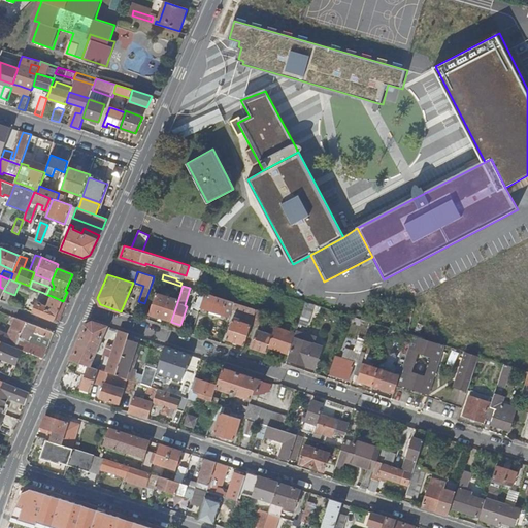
[(200,306),(204,293),(193,289),(192,292),(199,294),(194,308),(196,309),(195,314),(197,314),(198,312),(200,306)]
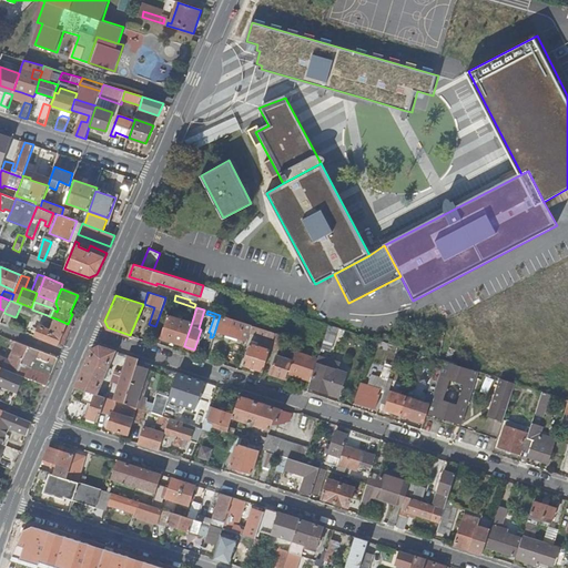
[(171,341),(184,345),(192,322),(168,314),(161,337),(171,341)]
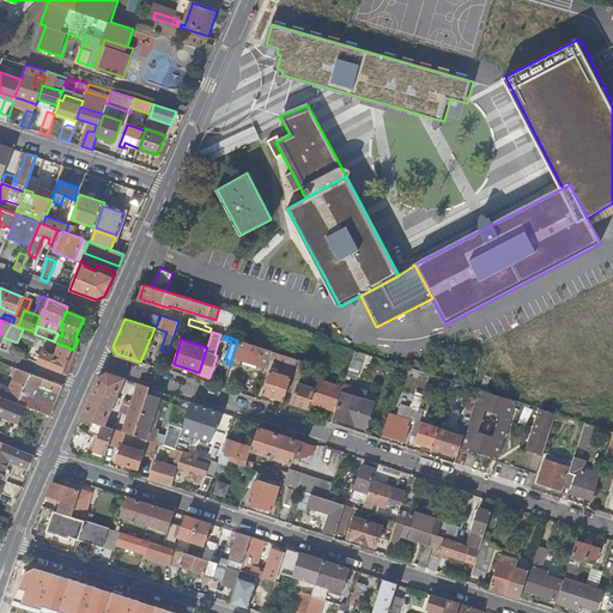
[(269,358),(272,351),(237,340),(232,356),(260,365),(260,364),(267,366),(269,358)]
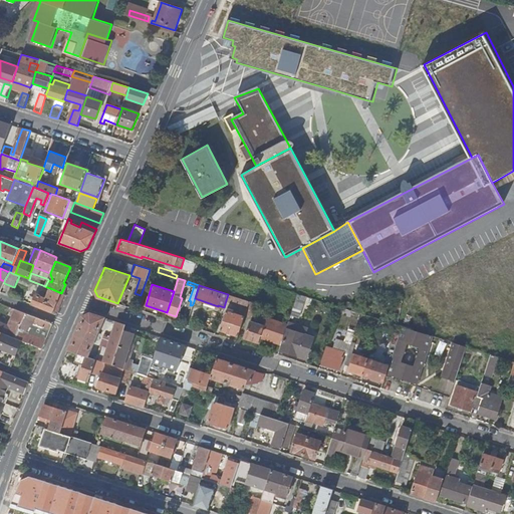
[(61,293),(50,288),(48,294),(46,298),(35,294),(31,304),(53,313),(53,312),(57,313),(64,295),(61,293)]
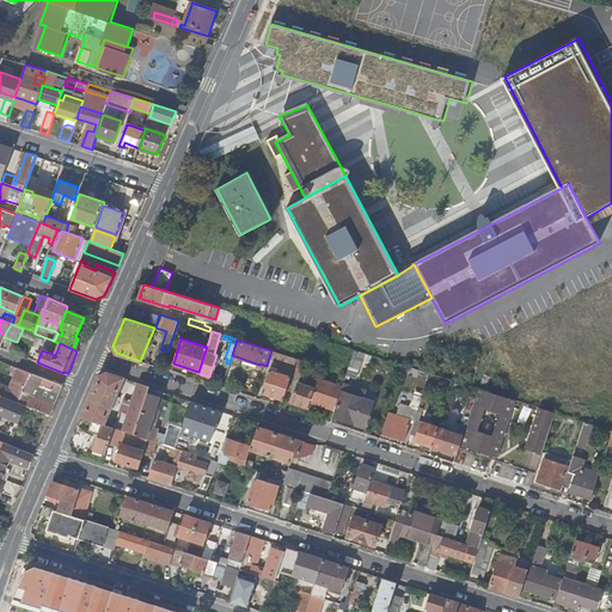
[(294,366),(297,359),(271,350),(269,357),(294,366)]
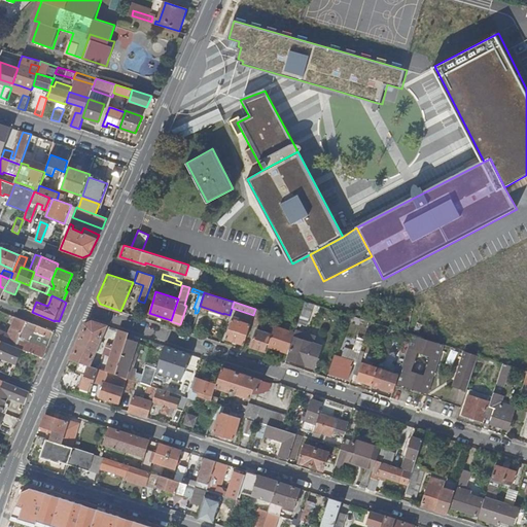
[(306,302),(297,322),(307,325),(314,304),(306,302)]
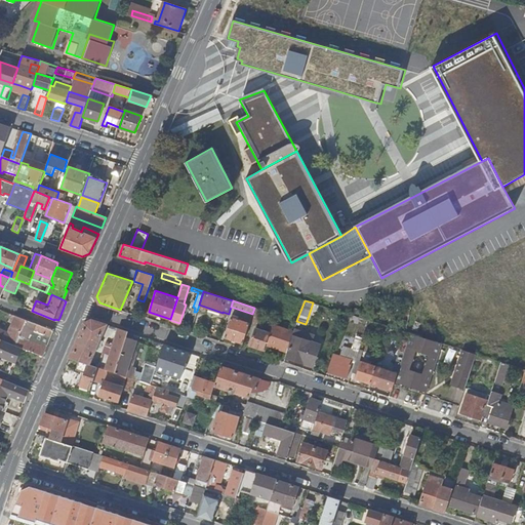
[(258,319),(261,310),(254,308),(252,314),(251,316),(258,319)]
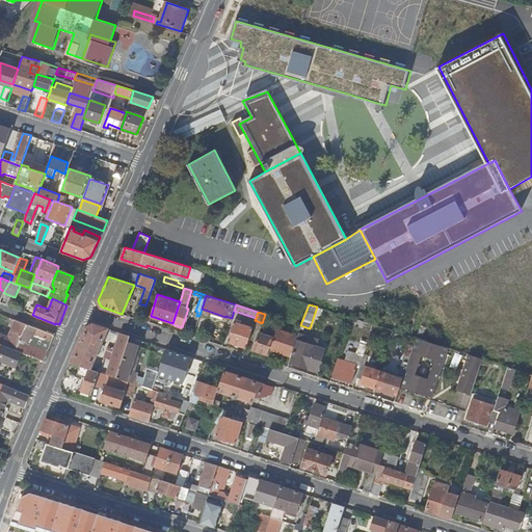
[(207,318),(200,315),(198,316),(195,328),(203,330),(207,318)]
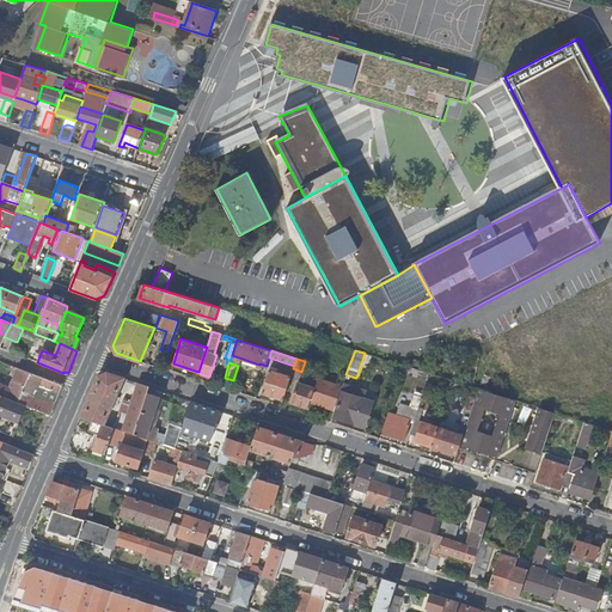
[(0,393),(19,402),(31,373),(24,369),(17,367),(8,386),(0,383),(0,393)]
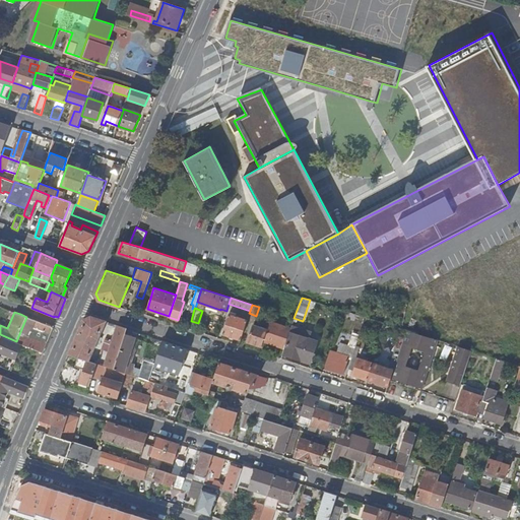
[(241,339),(247,320),(229,314),(222,333),(241,339)]
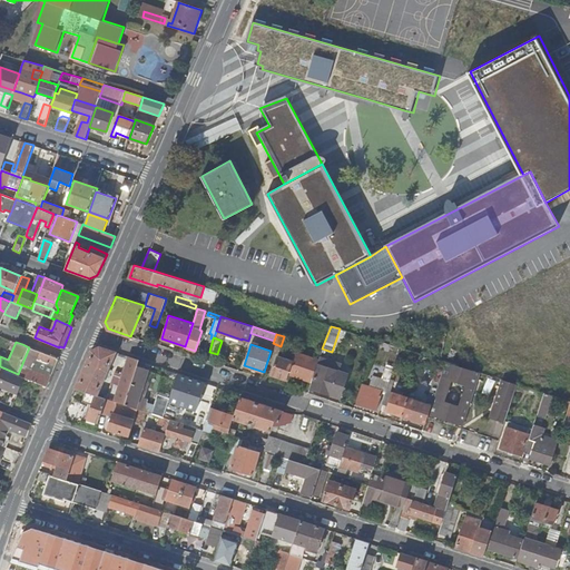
[(91,350),(75,387),(95,394),(97,395),(115,352),(98,346),(91,350)]
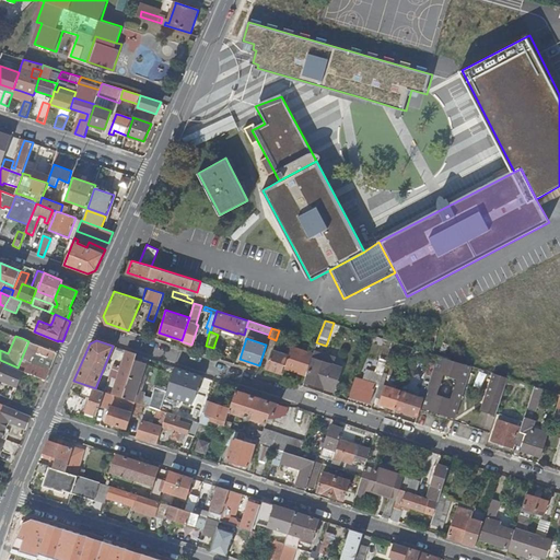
[(47,380),(58,352),(28,341),(18,368),(18,369),(24,371),(47,380)]
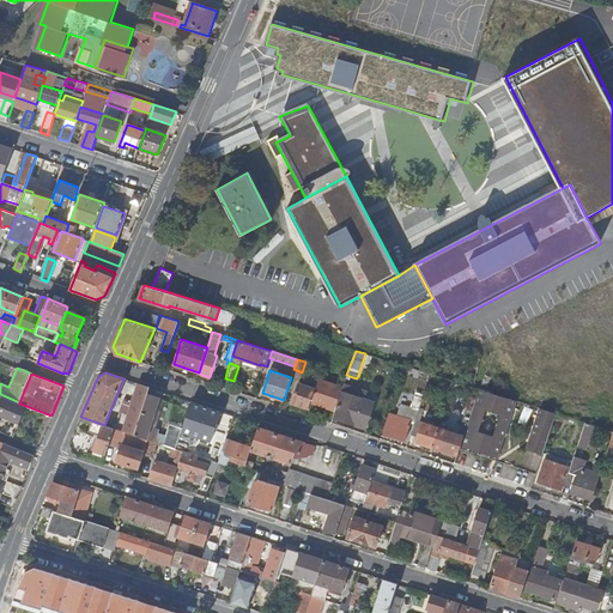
[(335,410),(343,386),(319,377),(315,389),(311,401),(335,410)]
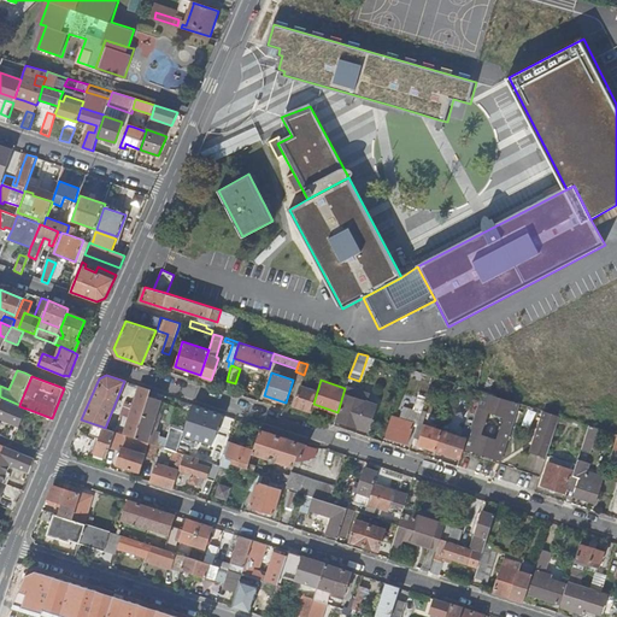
[(370,392),(347,383),(345,388),(338,412),(335,419),(368,429),(376,404),(368,401),(370,392)]
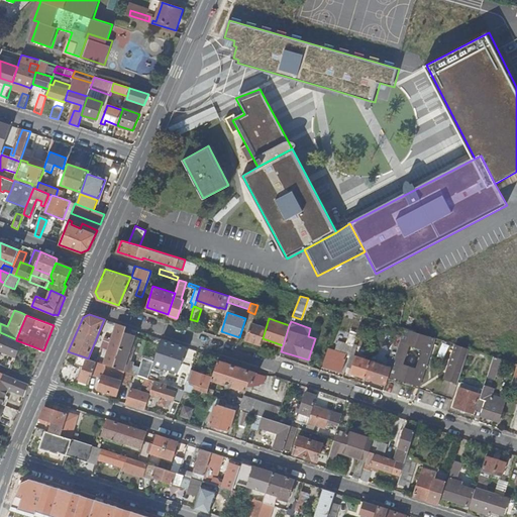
[(124,332),(125,327),(126,326),(116,323),(103,364),(113,367),(124,332)]
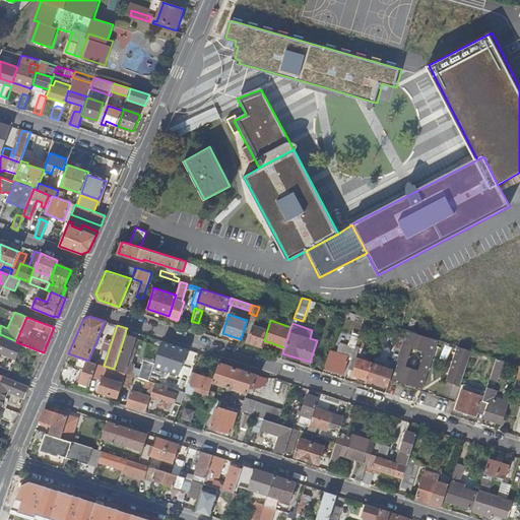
[(264,340),(267,330),(253,325),(248,342),(262,346),(264,340)]
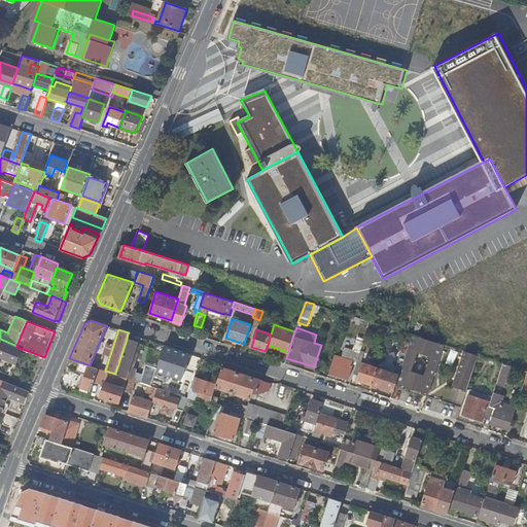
[(435,342),(413,335),(405,357),(399,375),(396,382),(420,389),(428,392),(443,351),(461,357),(452,385),(467,390),(479,356),(436,343),(435,342)]
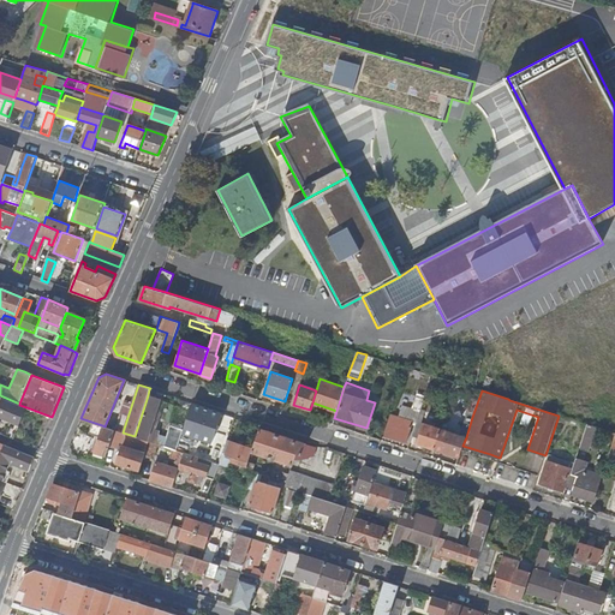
[(159,399),(148,395),(135,436),(145,440),(150,425),(159,399)]
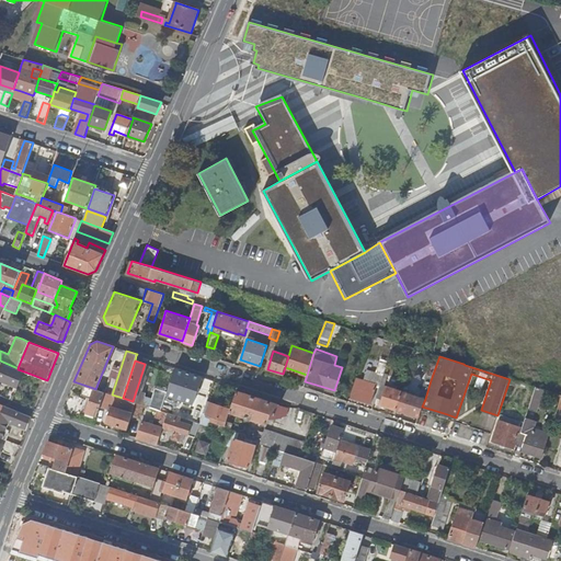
[(0,376),(20,384),(24,371),(18,369),(2,363),(0,366),(0,376)]
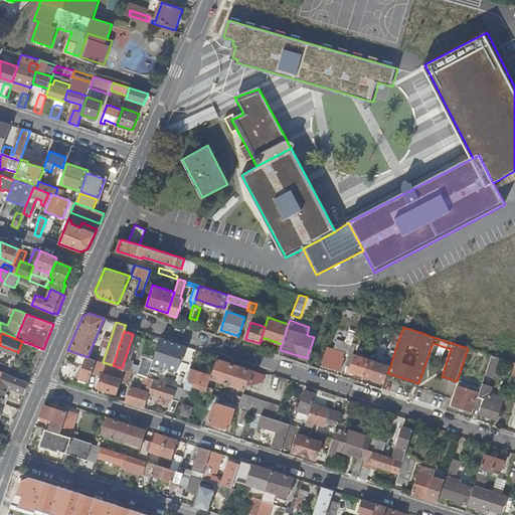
[(126,356),(131,358),(138,335),(133,334),(126,356)]
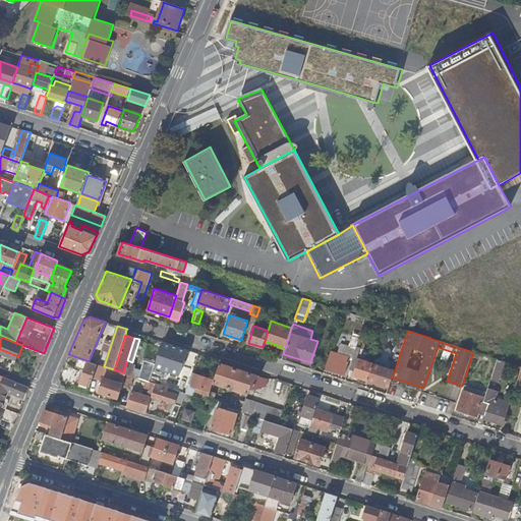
[(359,340),(352,338),(348,351),(354,353),(357,345),(359,340)]
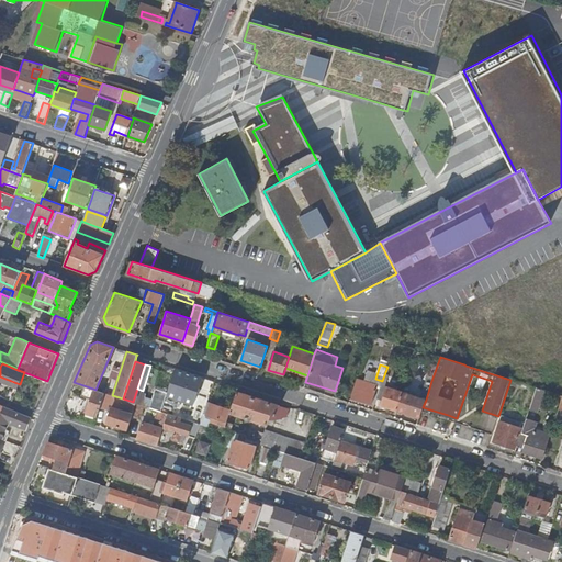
[(385,372),(382,381),(377,398),(383,401),(381,405),(397,411),(403,392),(384,385),(386,380),(388,381),(389,374),(385,372)]
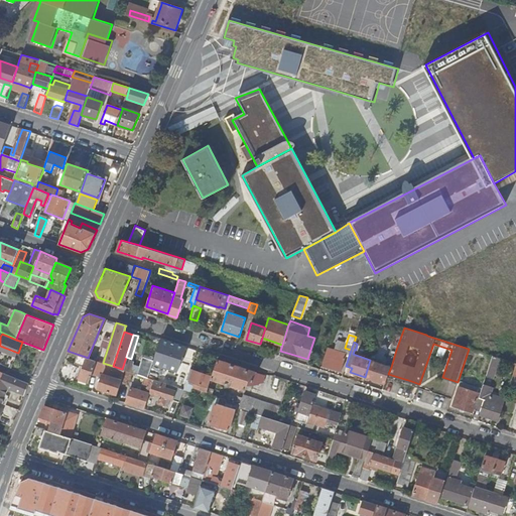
[(347,353),(328,348),(323,365),(341,371),(347,353)]
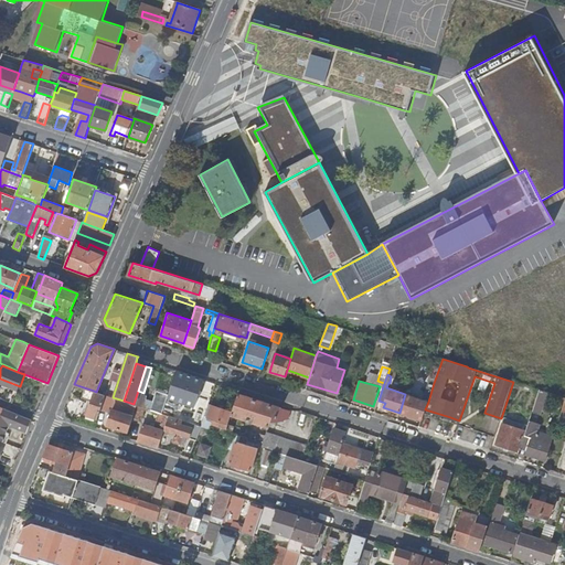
[(424,400),(405,394),(400,413),(420,419),(427,402),(428,402),(434,383),(429,382),(424,400)]
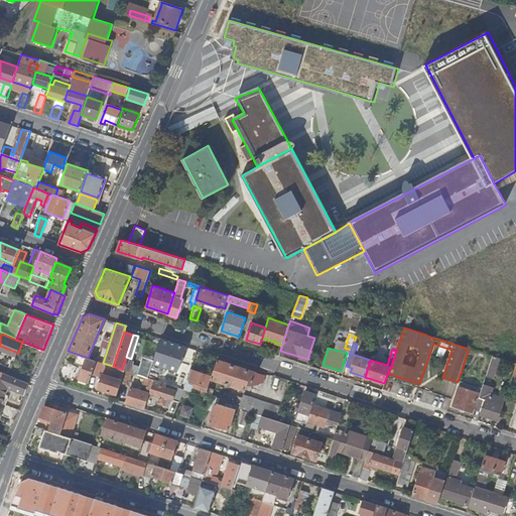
[(200,366),(205,352),(197,350),(191,364),(200,366)]
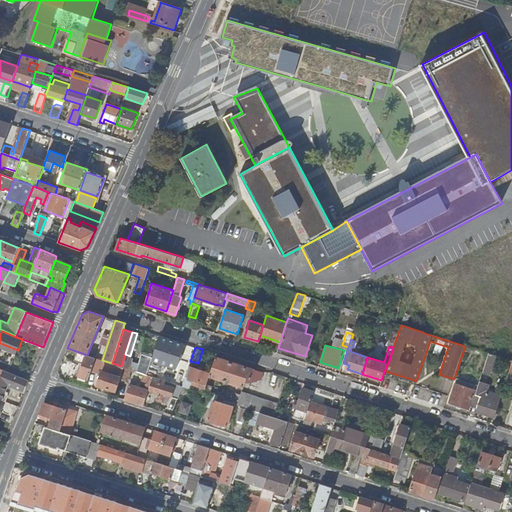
[(151,360),(154,353),(142,350),(138,363),(136,362),(133,370),(144,373),(147,374),(151,360)]
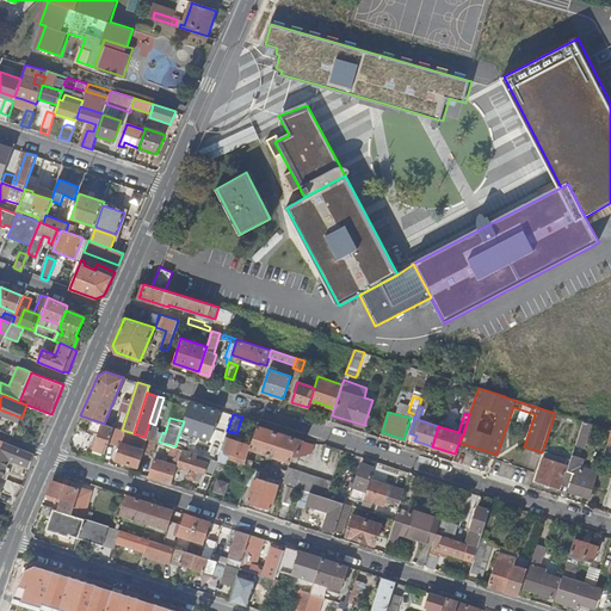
[(7,433),(14,436),(19,421),(16,420),(14,424),(10,425),(7,433)]
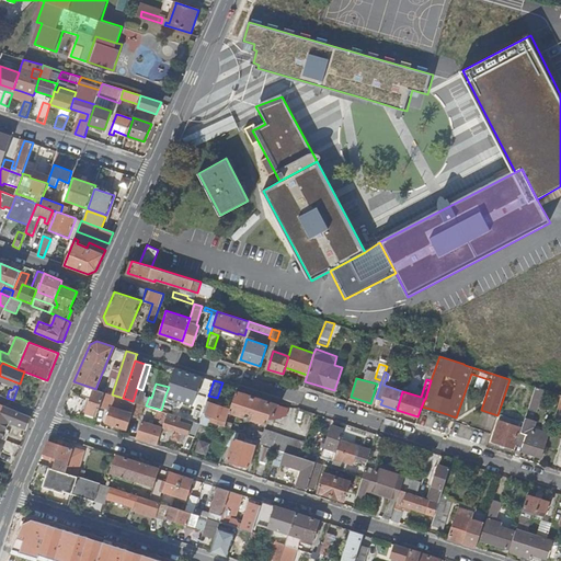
[(544,389),(536,387),(533,396),(541,398),(544,389)]
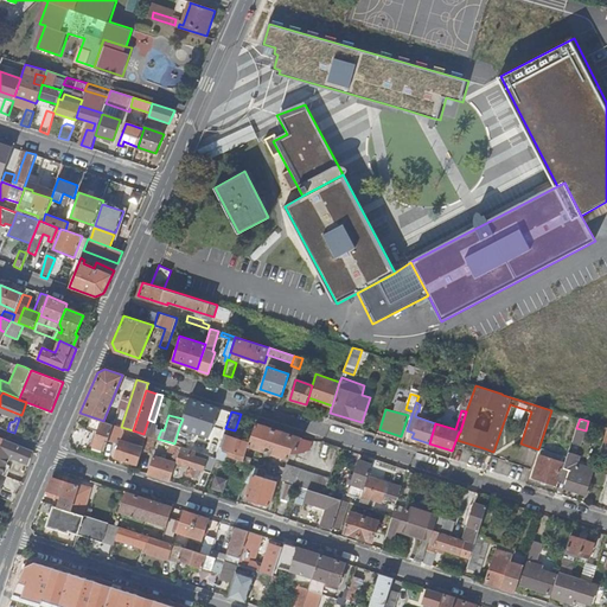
[(91,446),(104,451),(113,423),(103,421),(101,420),(91,446)]
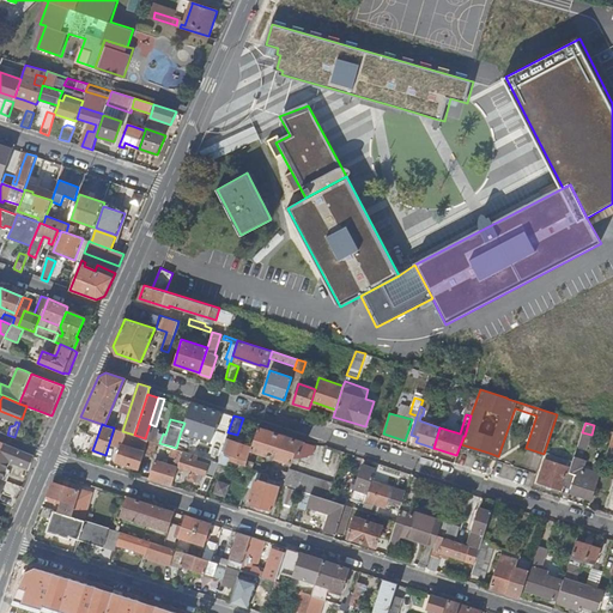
[(147,439),(155,441),(159,428),(156,426),(150,424),(145,438),(147,439)]
